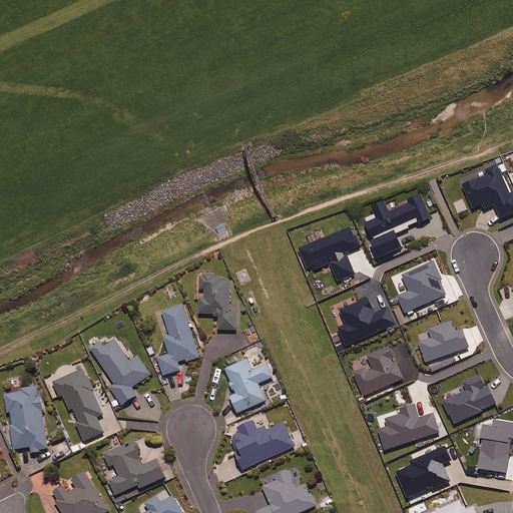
[(379,257),(400,246),(394,233),(409,227),(408,225),(416,221),(417,224),(432,217),(420,192),(407,198),(409,202),(389,211),(384,201),(372,206),(377,218),(367,222),(375,239),(371,240),(379,257)]
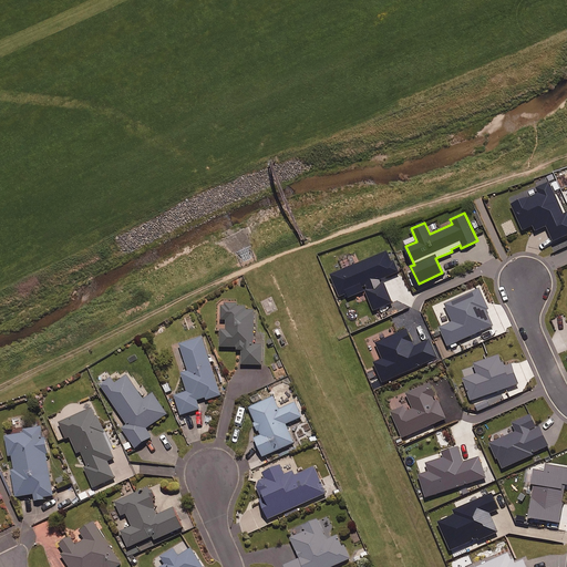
[(387,250),(331,274),(340,292),(346,290),(348,296),(363,289),(372,310),(392,302),(383,281),(381,282),(380,279),(399,271),(393,259),(391,260),(387,250)]
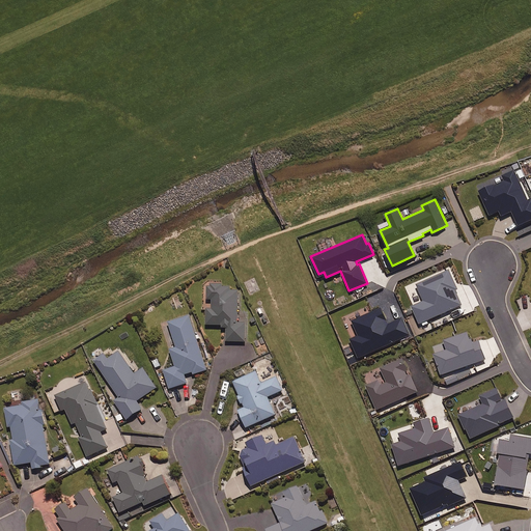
[(457,291),(449,272),(417,285),(424,303),(413,308),(420,325),(462,307),(455,291),(457,291)]
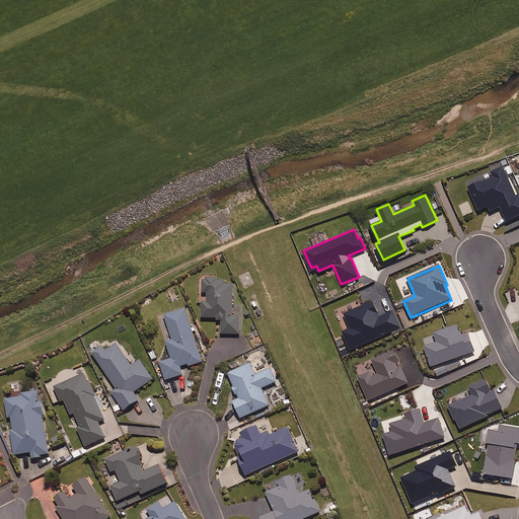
[(253,284),(248,273),(239,277),(244,288),(253,284)]
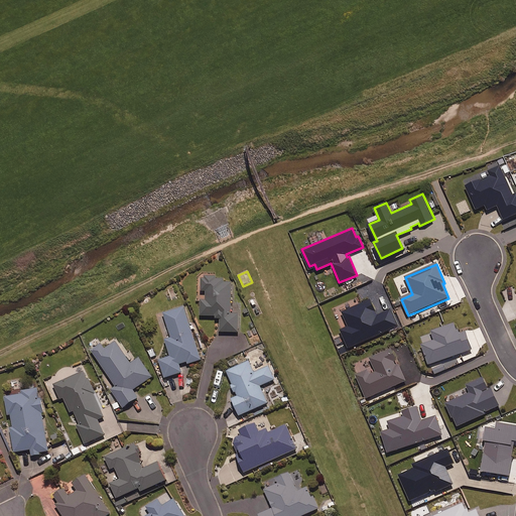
[(223,276),(202,276),(202,291),(206,291),(206,295),(201,295),(201,316),(221,316),(221,333),(239,333),(239,314),(232,314),(232,283),(223,283),(223,276)]
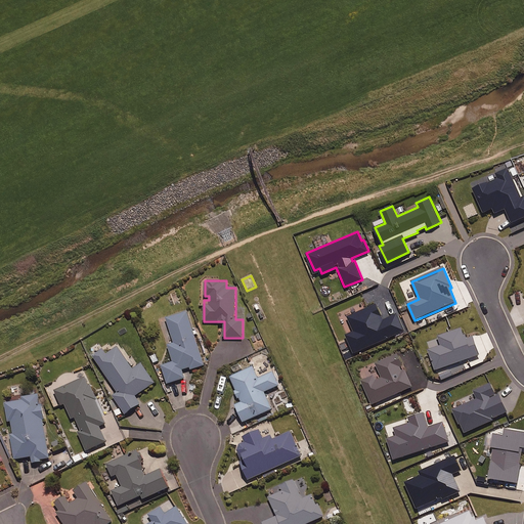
[(383,319),(375,303),(347,316),(353,331),(344,335),(352,353),(403,331),(396,313),(383,319)]
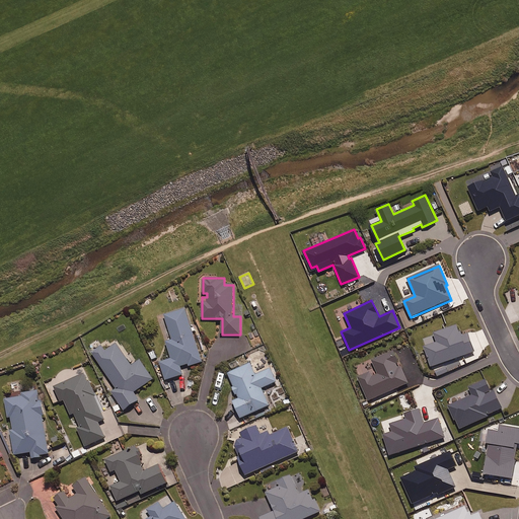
[(203,363),(186,308),(165,315),(173,341),(166,343),(171,359),(160,363),(166,381),(183,375),(181,369),(203,363)]
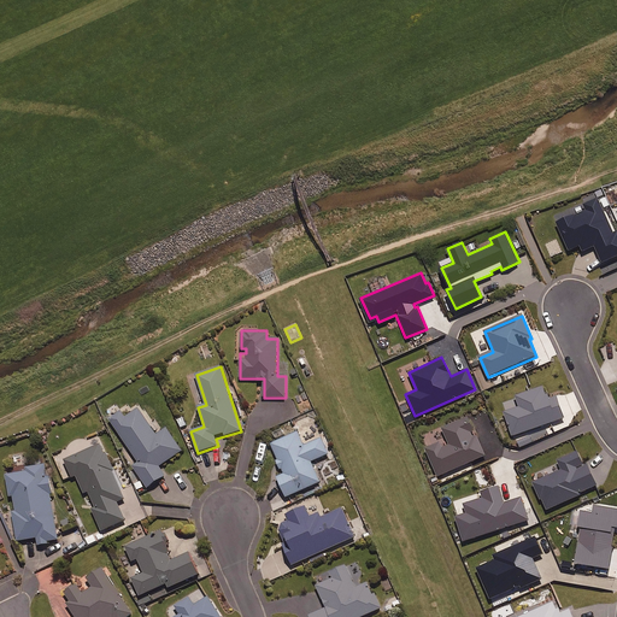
[(550,400),(545,387),(517,397),(521,407),(504,413),(512,438),(564,419),(557,398),(550,400)]
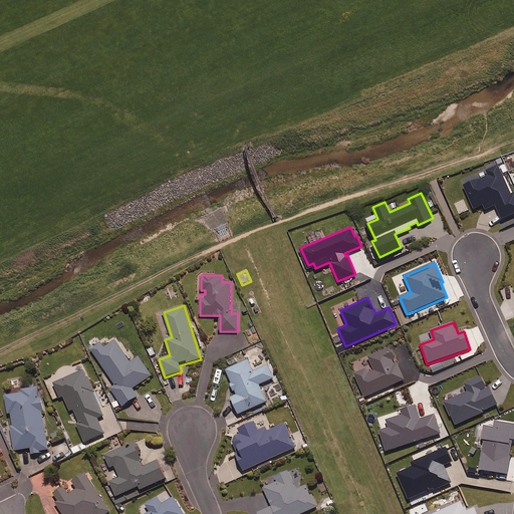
[(131,363),(115,340),(104,347),(101,342),(91,349),(115,386),(110,389),(122,408),(138,398),(133,390),(152,376),(139,357),(131,363)]
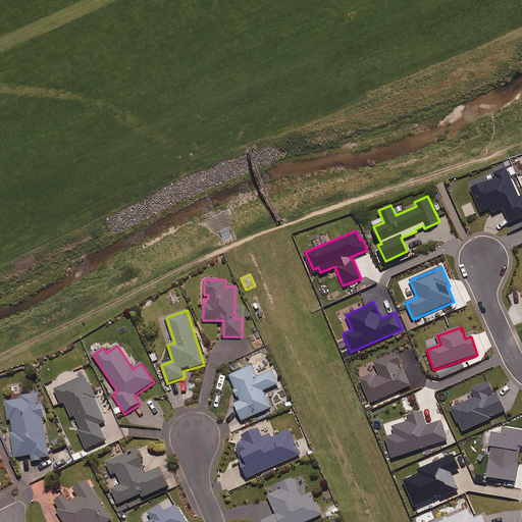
[(397,361),(394,354),(374,362),(381,377),(375,379),(368,376),(360,380),(371,404),(411,386),(399,360),(397,361)]
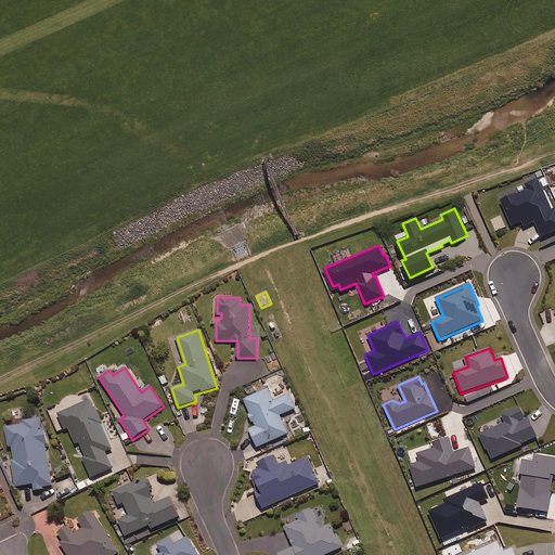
[(273,401),(268,389),(244,400),(255,426),(248,429),(257,448),(288,435),(280,415),(296,409),(289,395),(273,401)]
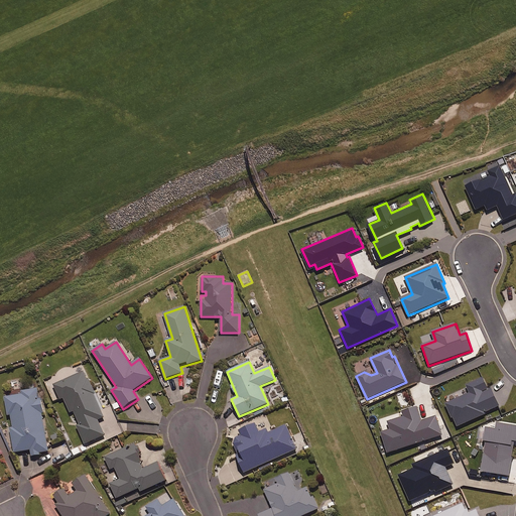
[(104,418),(86,372),(54,385),(60,400),(65,398),(71,413),(75,411),(80,425),(78,426),(85,444),(105,436),(98,420),(104,418)]
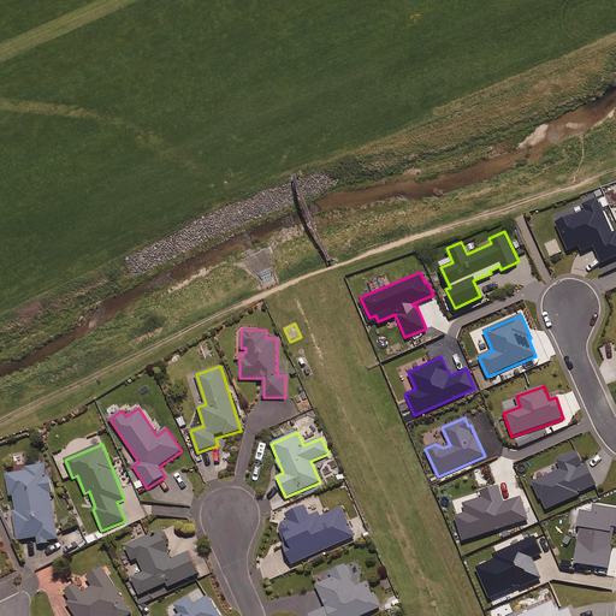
[(585,468),(576,451),(557,461),(562,469),(533,483),(546,510),(597,487),(587,467),(585,468)]
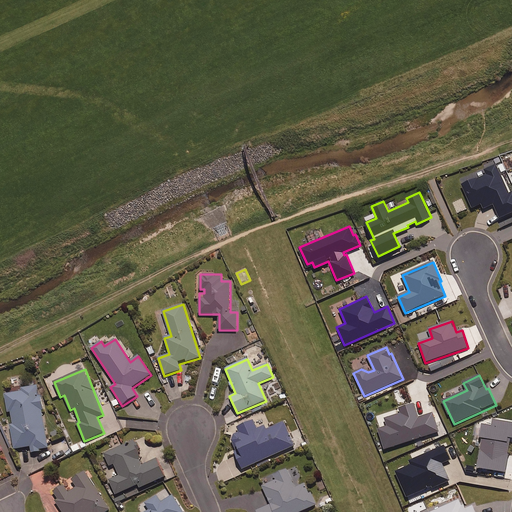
[(48,448),(38,386),(23,388),(23,391),(5,394),(8,413),(11,412),(13,425),(11,425),(15,450),(31,447),(32,451),(48,448)]
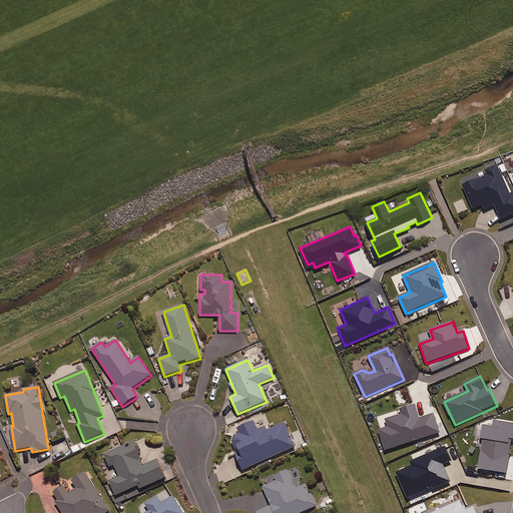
[(419,419),(415,405),(401,410),(402,415),(386,420),(389,428),(380,431),(386,451),(440,434),(434,415),(419,419)]
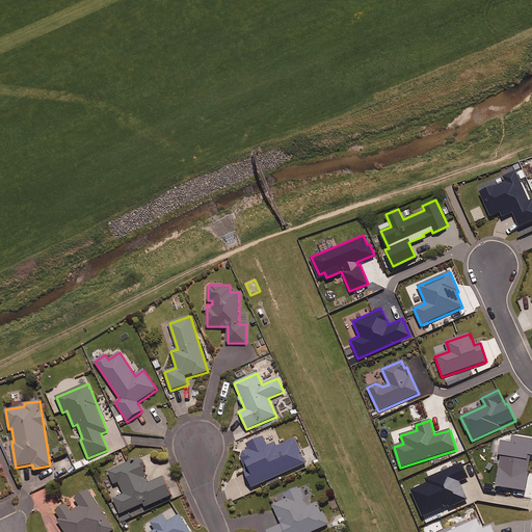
[(267,446),(264,437),(247,445),(249,450),(238,454),(253,487),(307,464),(295,439),(276,447),(274,443),(267,446)]
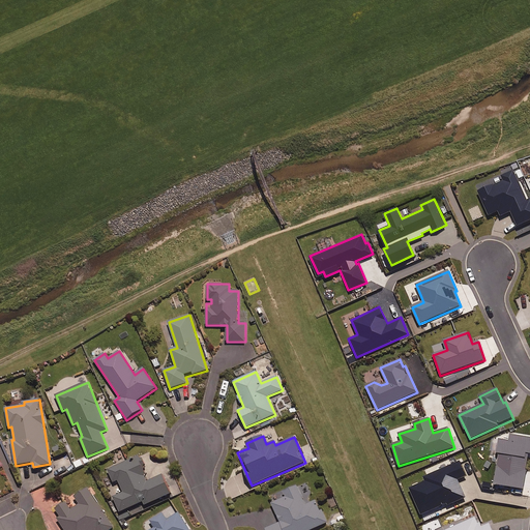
[(529,438),(510,437),(510,442),(500,441),(496,487),(525,490),(529,454),(529,453),(529,438)]
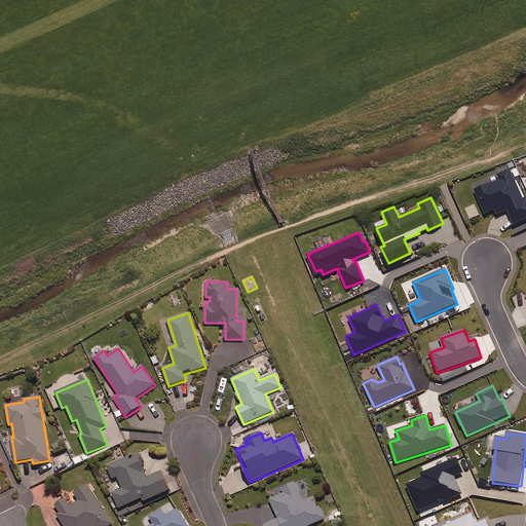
[(148,478),(137,453),(107,466),(113,479),(118,477),(123,489),(112,494),(118,509),(143,498),(144,501),(170,491),(161,473),(148,478)]
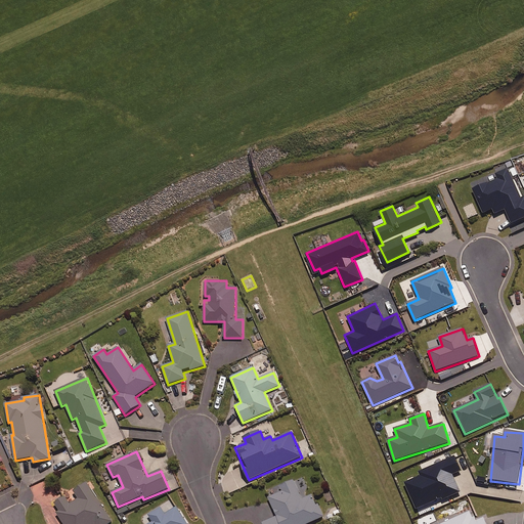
[(420,476),(405,482),(416,506),(441,494),(442,498),(459,491),(450,473),(460,470),(453,455),(418,471),(420,476)]
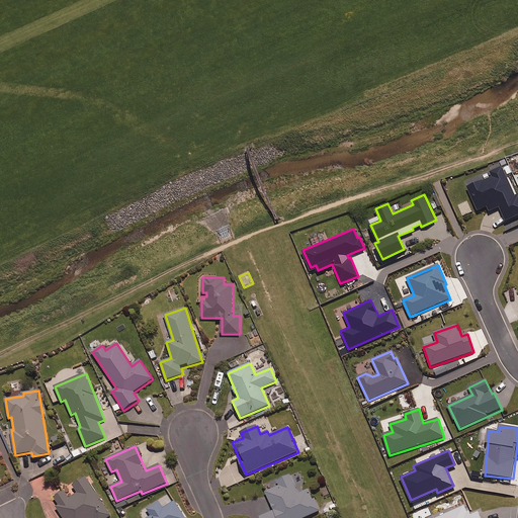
[(301,493),(293,473),(263,487),(274,511),(260,517),(305,517),(321,511),(315,499),(313,500),(309,490),(301,493)]
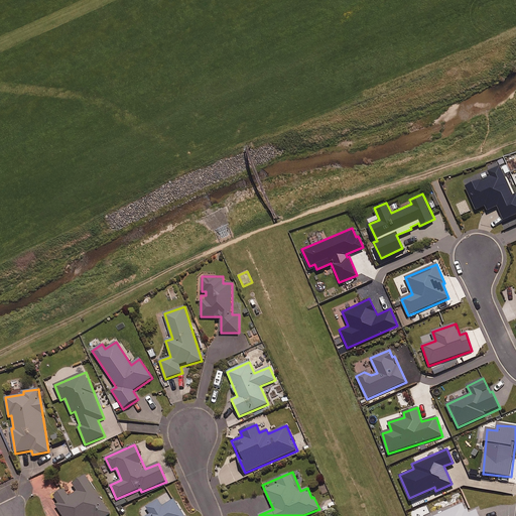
[(108,515),(110,515),(86,476),(73,484),(78,492),(70,497),(63,488),(50,497),(62,515),(108,515)]
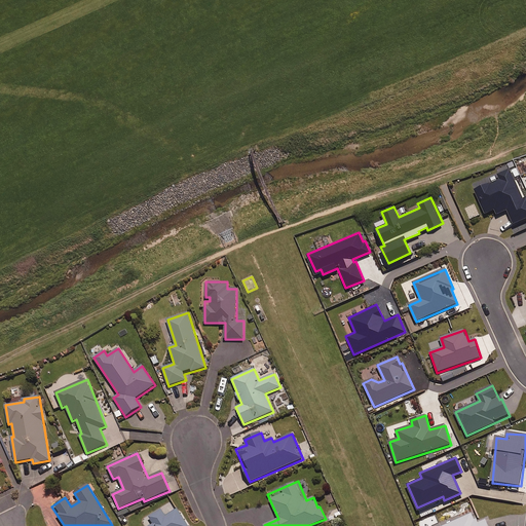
[(166,517),(161,510),(149,518),(153,525),(150,525),(187,525),(178,510),(166,517)]
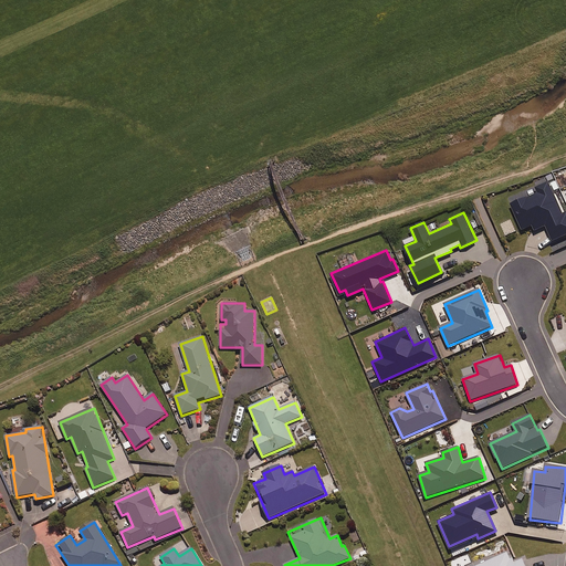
[(514,563),(510,553),(479,565),(525,565),(523,559),(514,563)]
